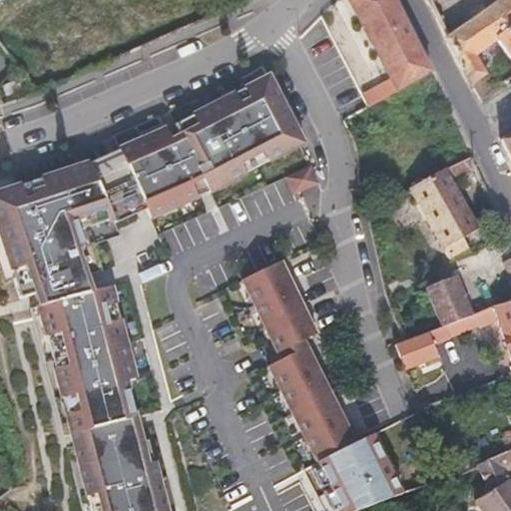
[(350,0),(391,77),(398,90),(435,68),(400,0),(350,0)]
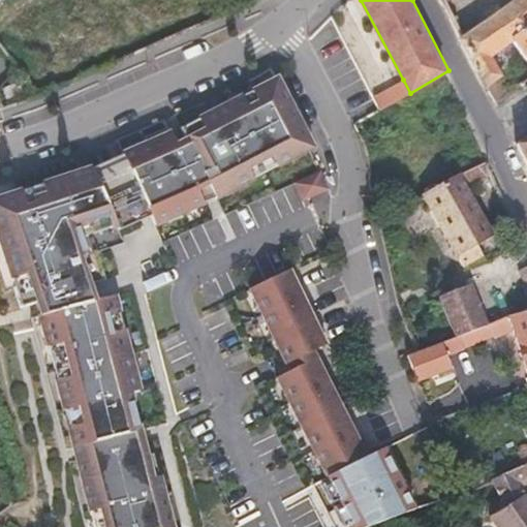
[(512,0),(460,37),(473,66),(485,86),(497,101),(514,91),(503,75),(492,56),(515,40),(526,57),(526,0),(512,0)]
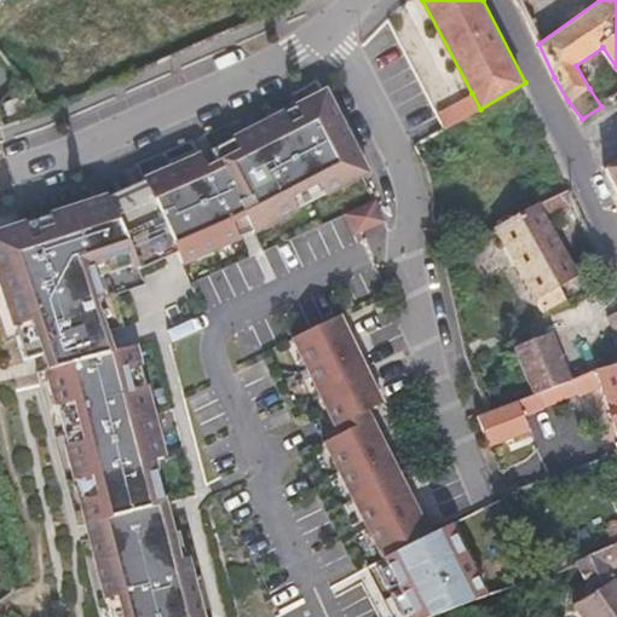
[(449,126),(480,109),(472,93),(440,110),(449,126)]
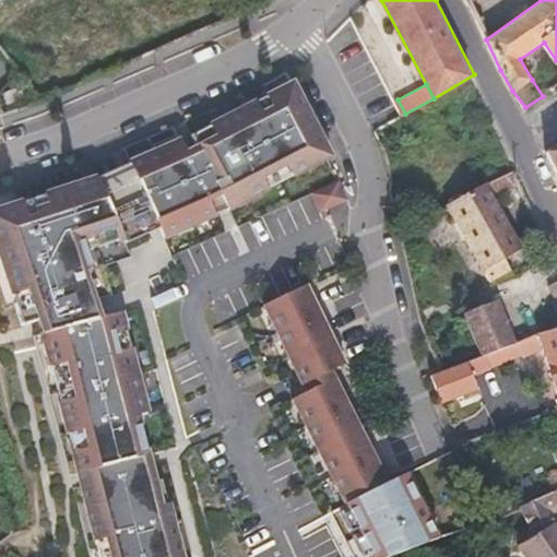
[(132,162),(135,168),(157,218),(165,237),(197,223),(193,215),(212,208),(215,214),(225,210),(229,208),(229,209),(270,188),(265,181),(291,168),(295,175),(333,155),(298,89),(275,101),(271,94),(192,134),(199,147),(194,149),(189,151),(182,139),(132,162)]
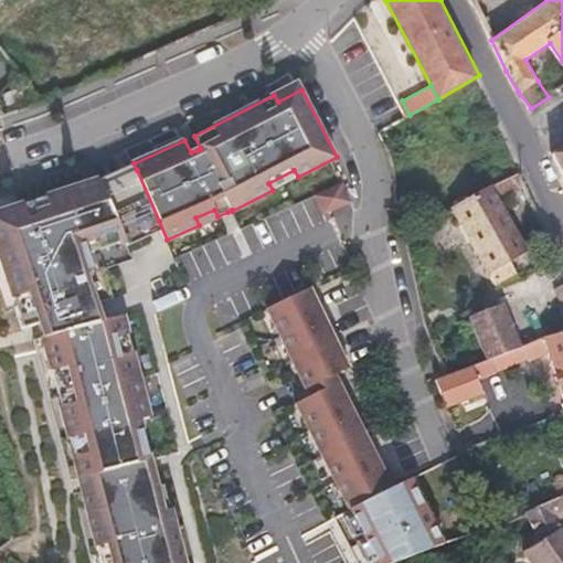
[(562,146),(553,152),(562,172),(562,146)]
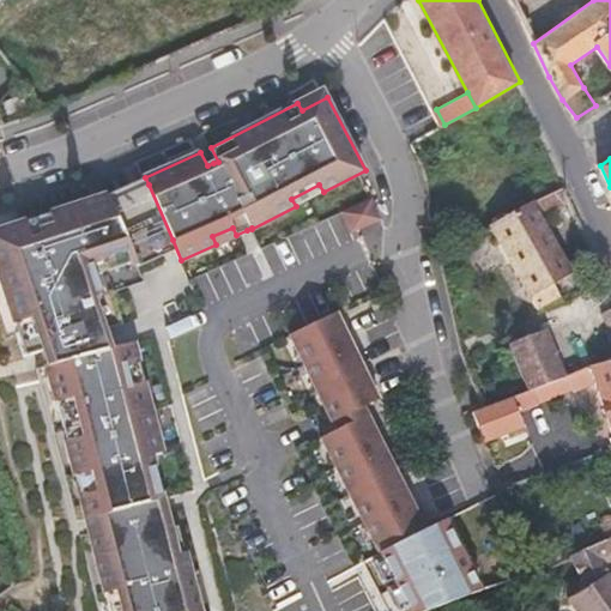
[(125,195),(112,201),(133,248),(137,256),(150,250),(167,243),(173,240),(149,185),(143,187),(125,195)]
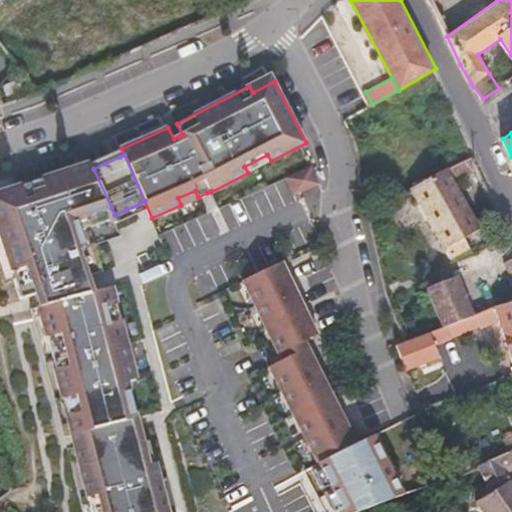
[(169,511),(156,462),(149,464),(138,421),(128,380),(137,378),(119,311),(112,313),(106,288),(91,291),(89,285),(86,275),(87,275),(78,249),(86,246),(77,220),(111,208),(93,169),(90,163),(23,185),(22,181),(0,188),(0,233),(1,234),(21,298),(37,292),(40,299),(41,304),(39,305),(48,335),(54,333),(63,367),(56,368),(64,398),(70,396),(80,435),(92,479),(85,481),(92,511),(169,511)]
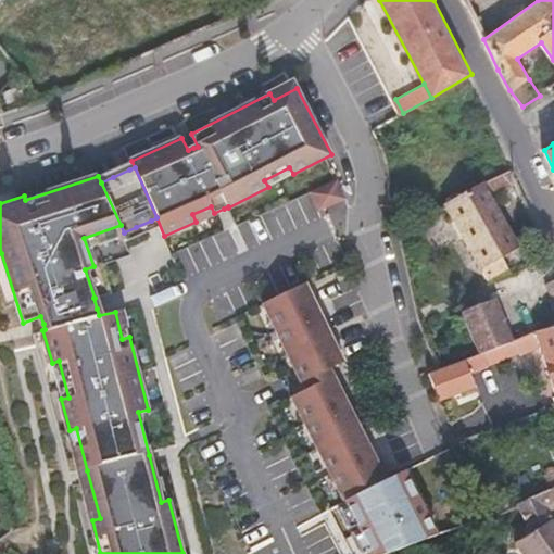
[(338,179),(312,191),(320,209),(344,198),(341,191),(343,190),(338,179)]
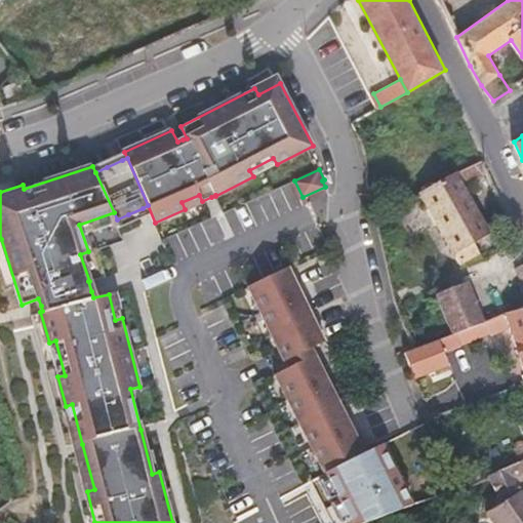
[(492,231),(461,172),(421,194),(460,263),(481,251),(475,241),(492,231)]
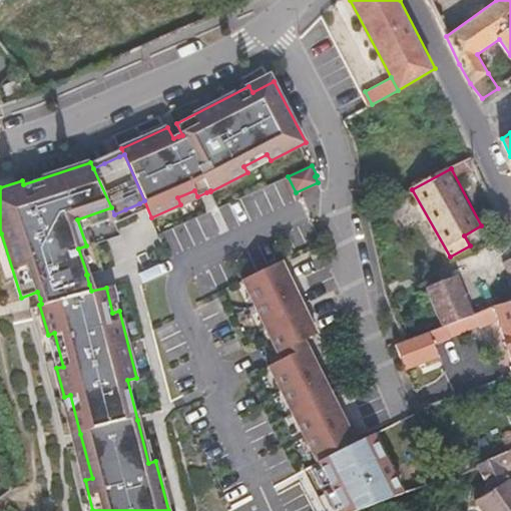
[(282,262),(243,280),(279,352),(317,333),(282,262)]
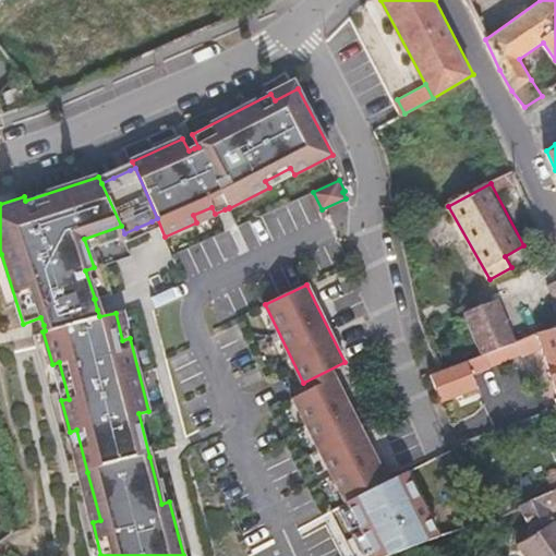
[(517,339),(502,298),(458,312),(476,355),(517,339)]
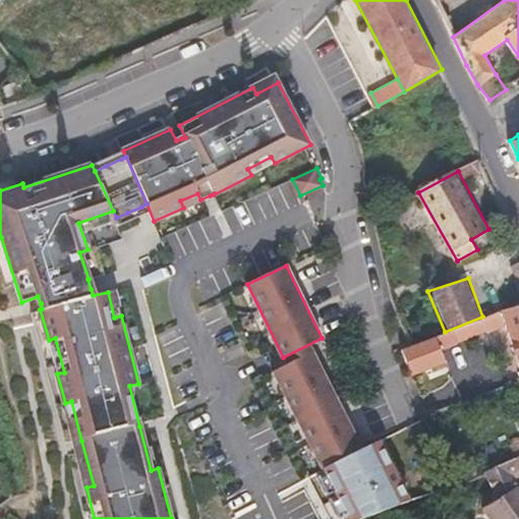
[(518,302),(482,316),(445,332),(402,348),(412,372),(447,360),(442,349),(506,324),(518,355),(518,302)]
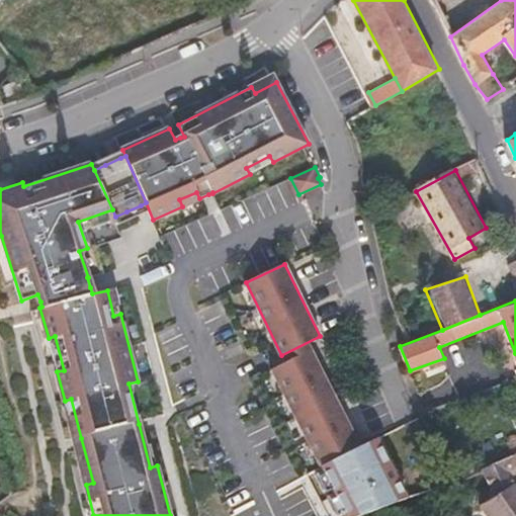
[(311,350),(273,369),(321,465),(359,446),(311,350)]
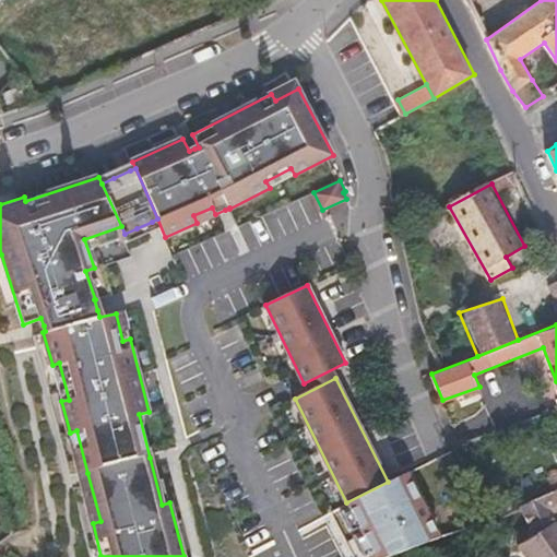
[(388,482),(346,502),(374,556),(382,556),(438,536),(406,472),(388,482)]
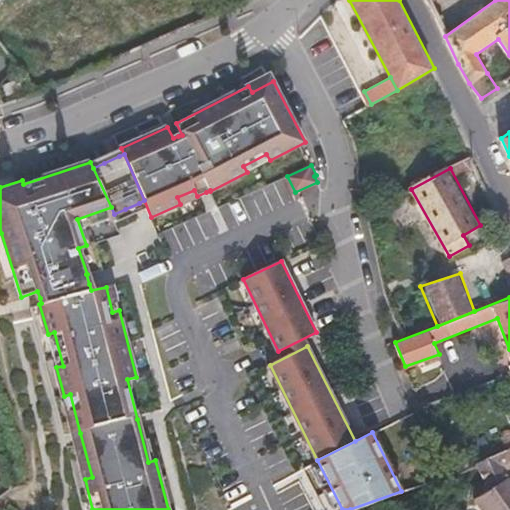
[(509,475),(506,470),(509,468),(509,447),(508,448),(476,462),(490,488),(475,497),(483,509),(509,509),(509,475)]
